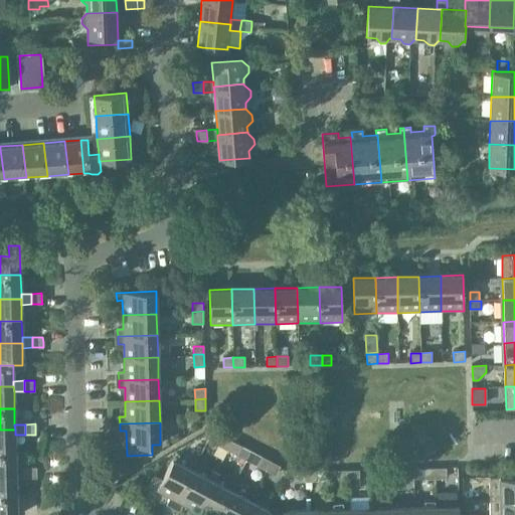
[(0,430),(0,452),(15,453),(15,435),(15,430),(0,430)]
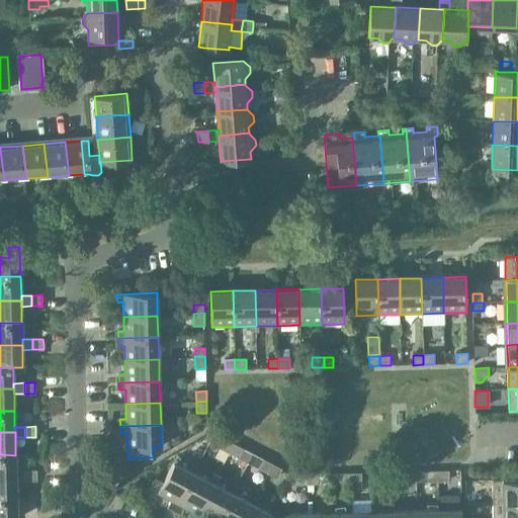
[(220,448),(228,452),(233,443),(225,439),(220,448)]
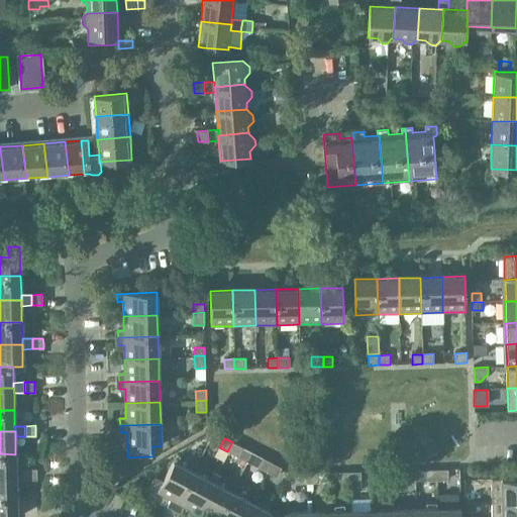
[(232,442),(227,451),(236,456),(241,447),(237,445),(232,442)]
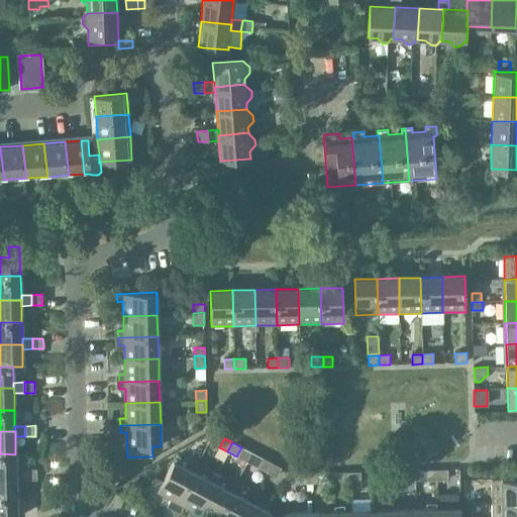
[(0,453),(0,476),(16,475),(16,470),(15,454),(0,453)]
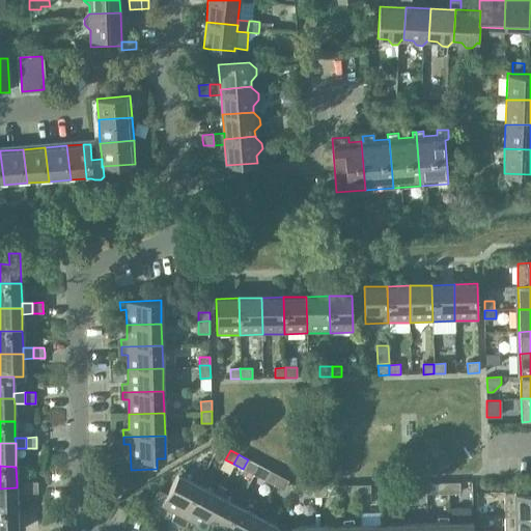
[(263,480),(273,484),(278,475),(270,471),(263,480)]
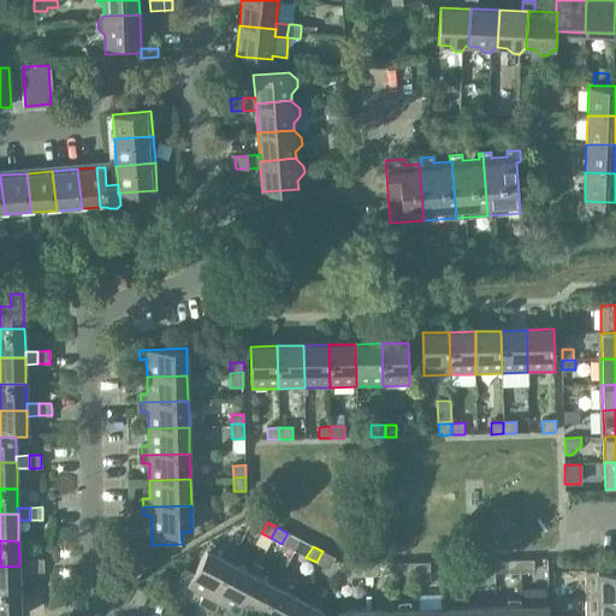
[(201,600),(208,604),(230,562),(207,550),(195,573),(184,567),(177,580),(203,594),(201,600)]
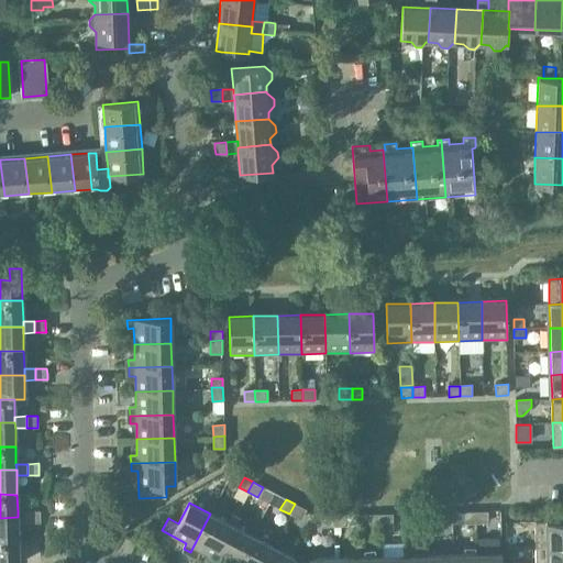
[(295,504),(289,514),(301,520),(306,510),(295,504)]
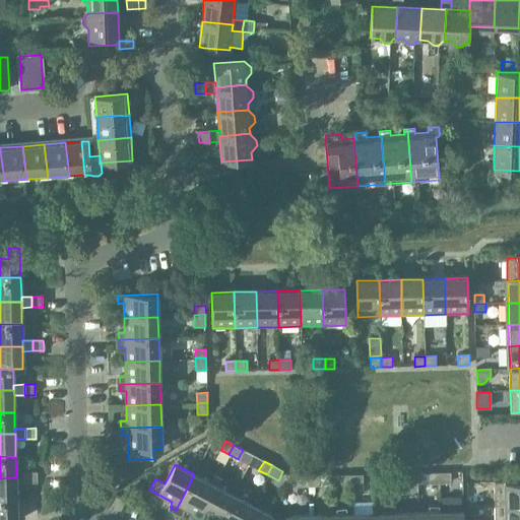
[(37,471),(26,472),(26,482),(38,482),(37,477),(37,471)]
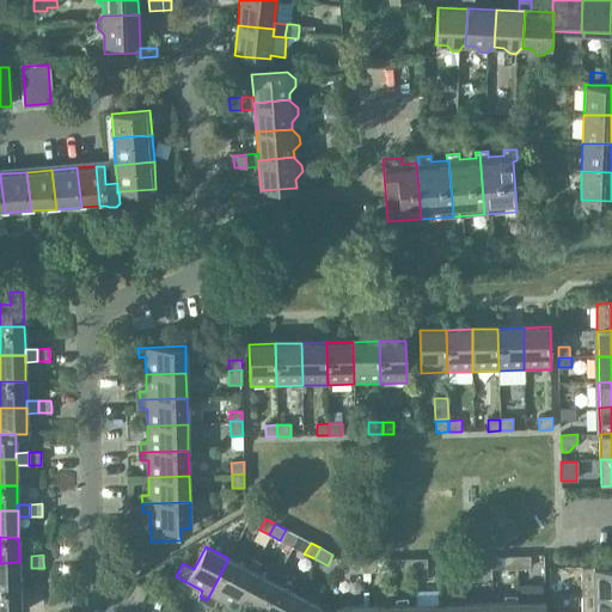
[(31,556),(19,556),(19,562),(19,568),(31,568),(31,556)]
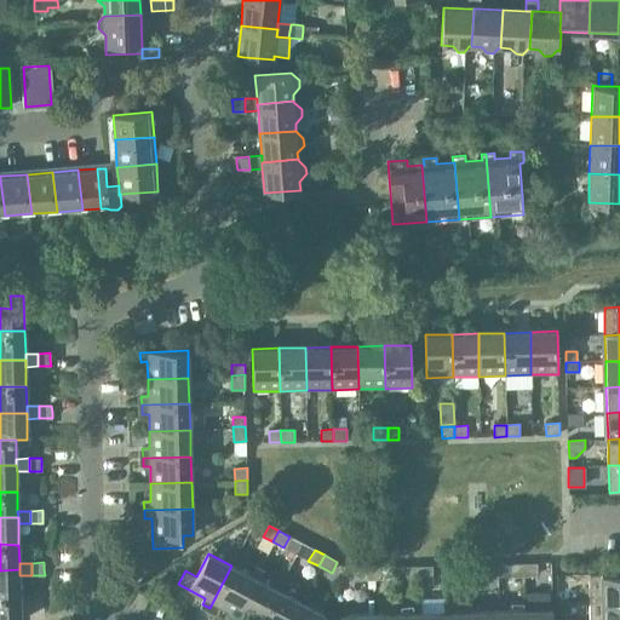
[(523,577),(523,563),(511,564),(511,578),(523,577)]
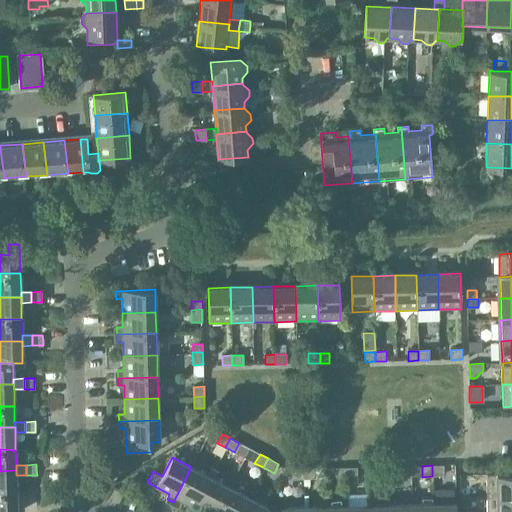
[(443,465),(432,465),(432,476),(444,476),(443,465)]
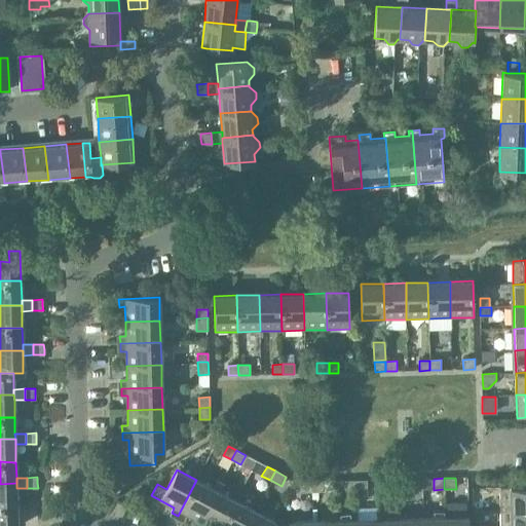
[(401,490),(401,479),(389,480),(389,491),(401,490)]
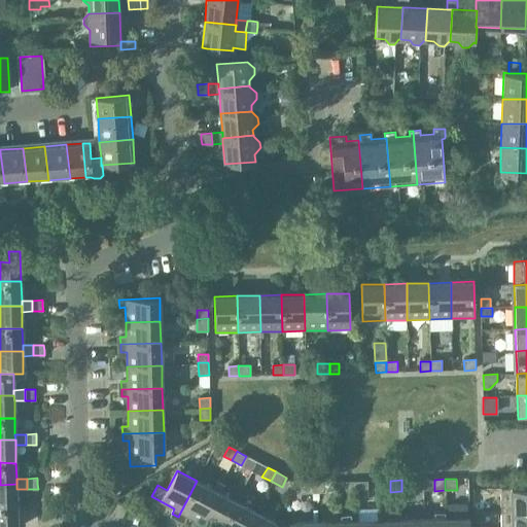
[(412,480),(401,480),(401,491),(412,491),(412,480)]
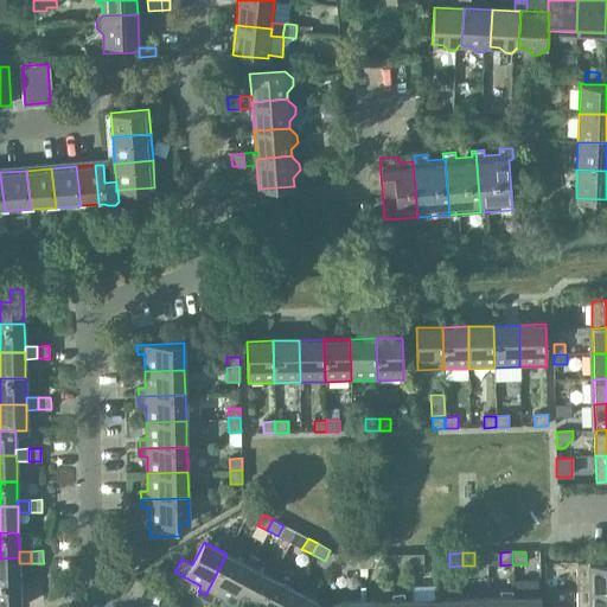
[(216,594),(231,601),(250,566),(227,554),(205,595),(212,600),(216,594)]
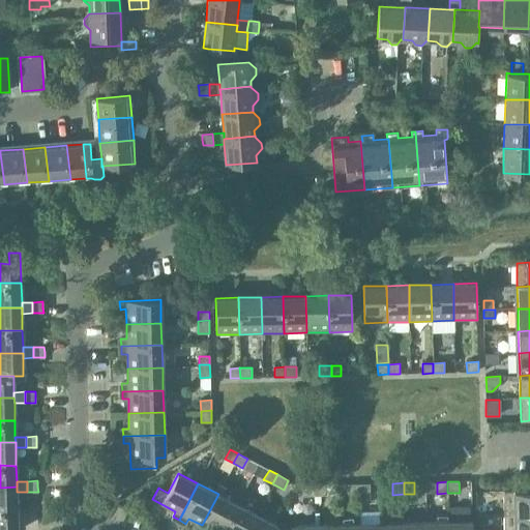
[(359,495),(359,483),(348,484),(348,496),(359,495)]
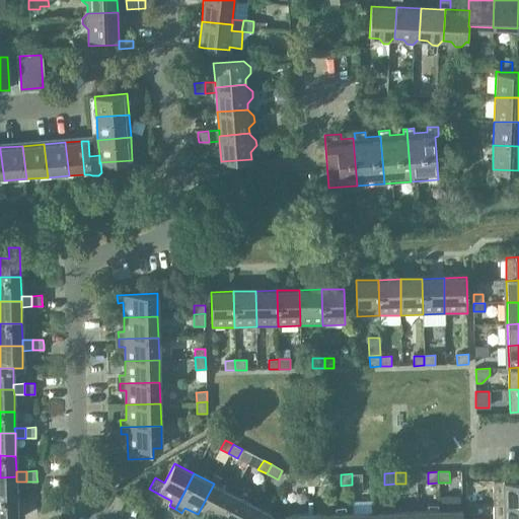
[(362,473),(352,473),(352,485),(362,485),(362,473)]
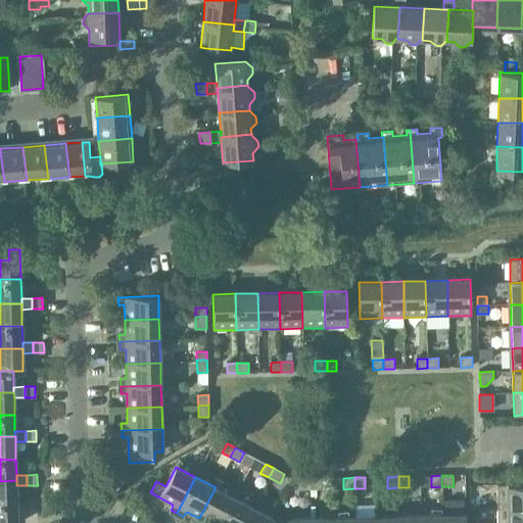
[(310,489),(310,478),(299,479),(299,490),(310,489)]
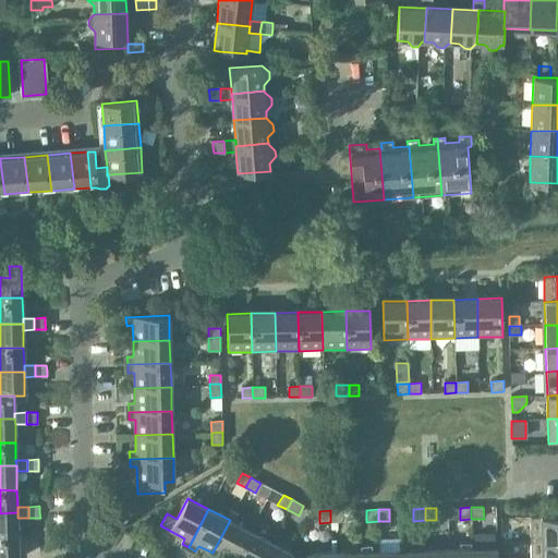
[(342,510),(330,510),(330,522),(337,522),(342,522),(342,510)]
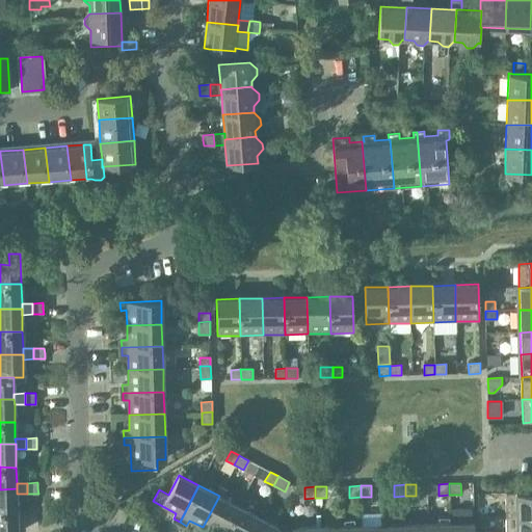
[(0,489),(0,514),(17,514),(17,494),(17,488),(0,489)]
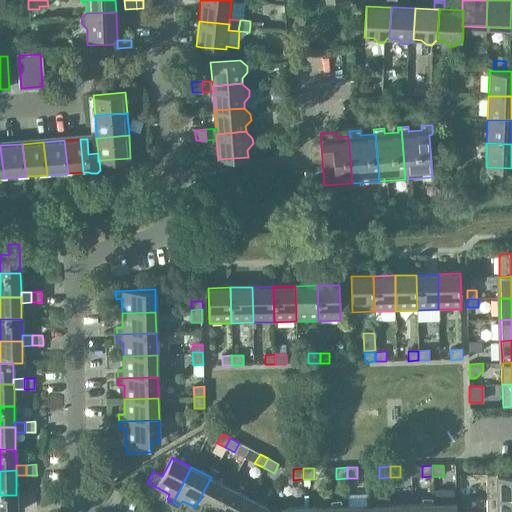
[(511,473),(486,474),(487,498),(511,497),(511,473)]
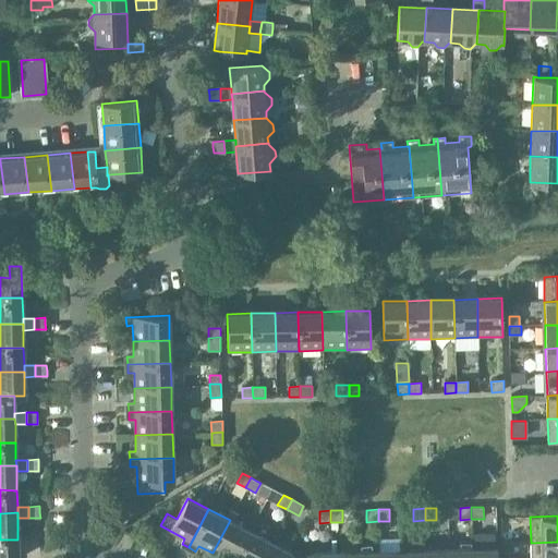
[(235,557),(251,531),(230,520),(213,553),(221,557),(235,557)]
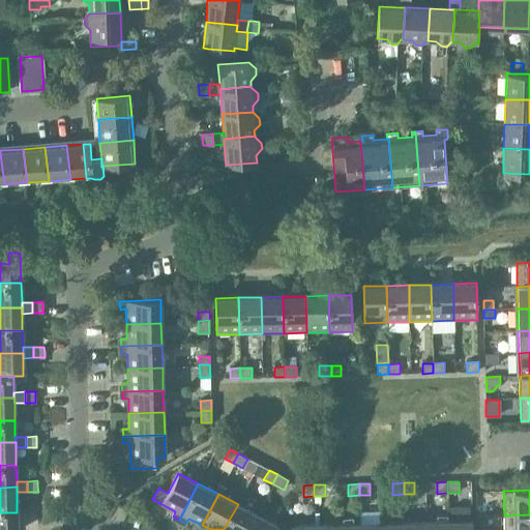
[(249,529),(258,516),(238,504),(224,529),(249,529)]
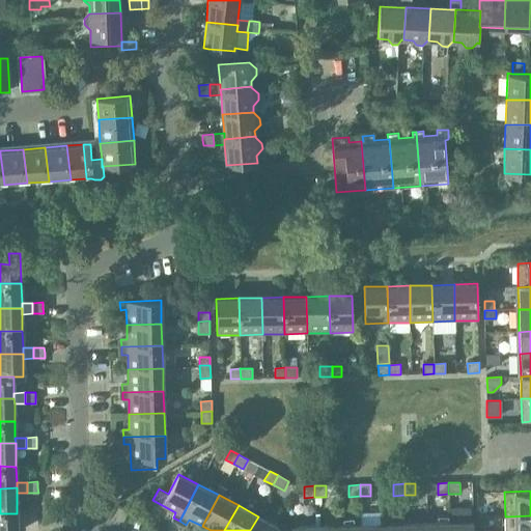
[(478,507),(478,516),(491,515),(491,507),(478,507)]
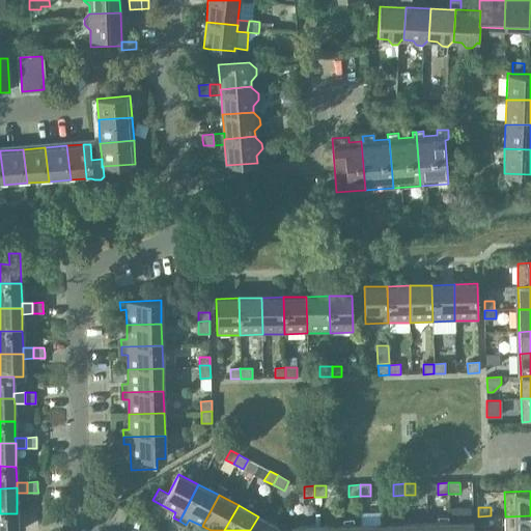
[(17,530),(17,513),(0,513),(0,530),(17,530)]
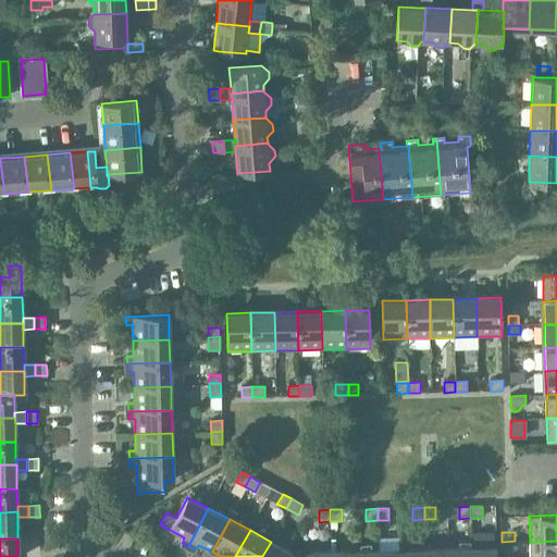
[(556,556),(556,541),(530,542),(530,556),(556,556)]
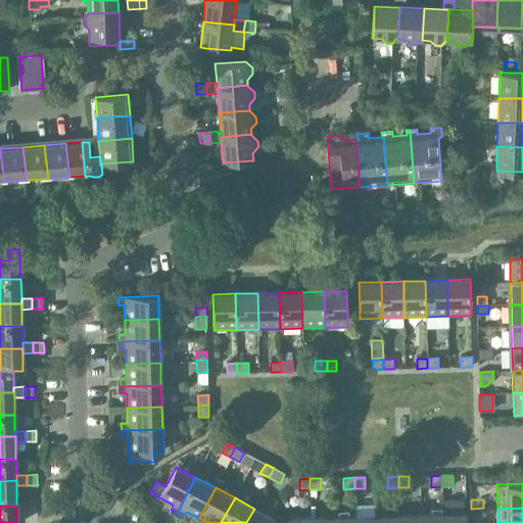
[(254,509),(246,522),(272,522),(274,519),(254,509)]
